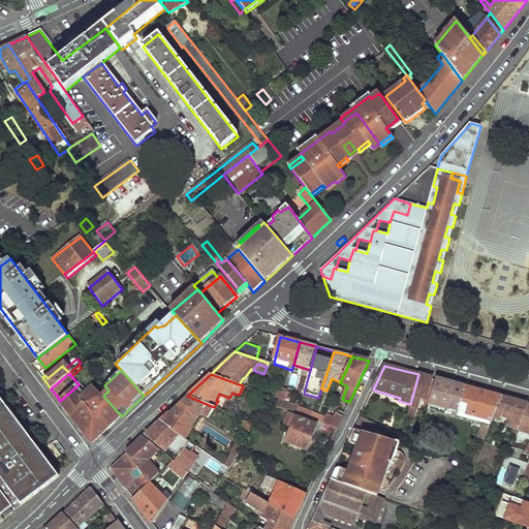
[(410,404),(407,415),(414,416),(419,399),(425,400),(431,378),(427,377),(418,374),(410,404)]
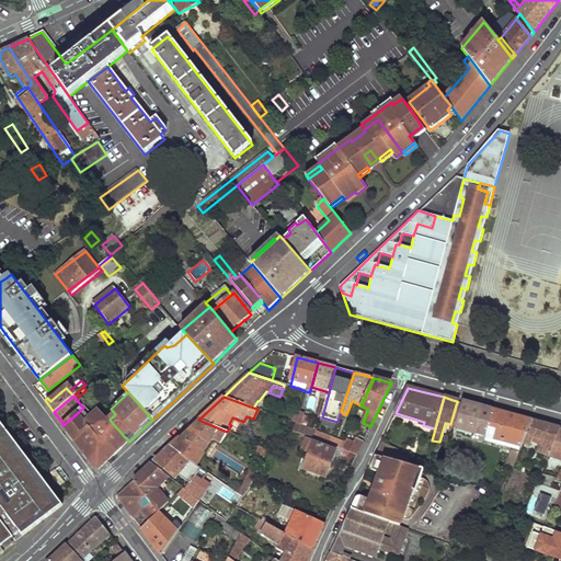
[(488,426),(491,410),(477,407),(461,402),(455,428),(472,434),(484,437),(488,426)]
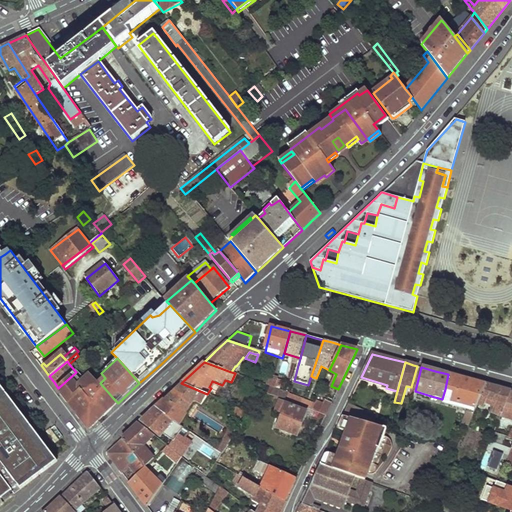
[(76,372),(58,388),(68,402),(87,426),(94,426),(104,417),(118,403),(113,398),(100,383),(93,375),(87,380),(79,370),(76,372)]
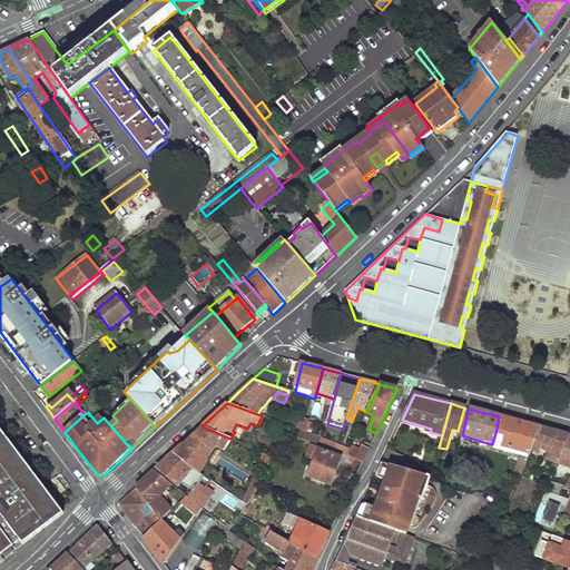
[(495,433),(534,443),(541,429),(520,422),(499,416),(495,433)]
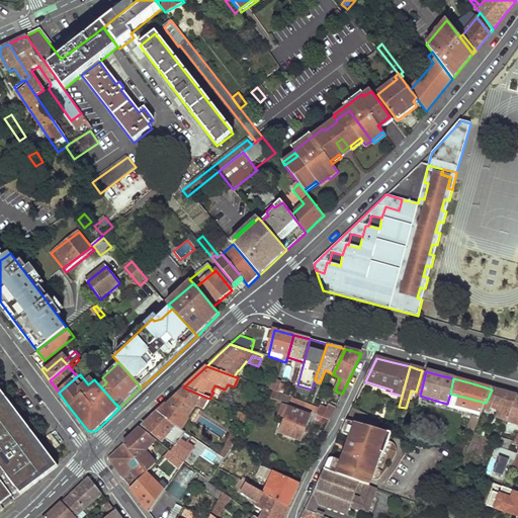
[(280,382),(272,379),(268,390),(277,394),(277,393),(280,382)]
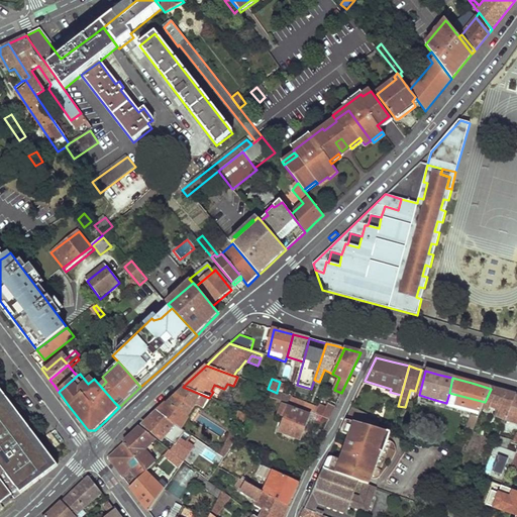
[(308,396),(311,389),(297,385),(295,392),(308,396)]
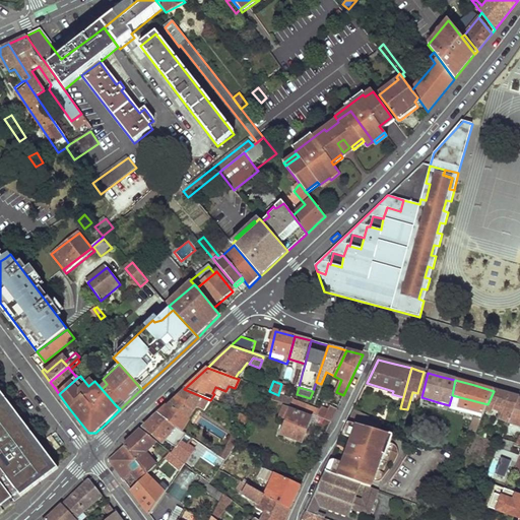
[(167,405),(188,419),(196,406),(203,411),(210,400),(184,389),(176,397),(167,405)]
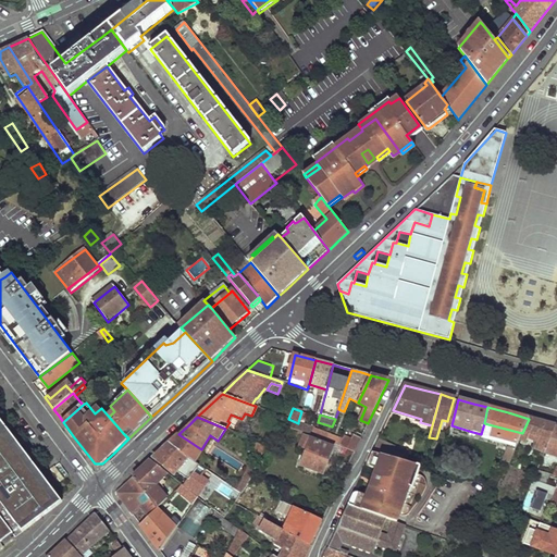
[(529,419),(522,433),(530,435),(539,437),(536,443),(534,449),(544,453),(556,425),(542,422),(529,419)]
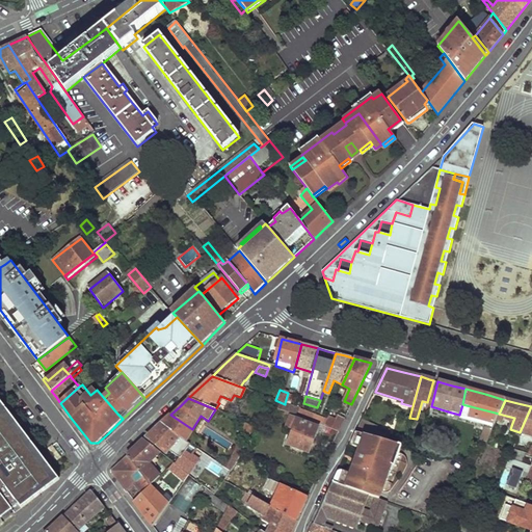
[(0,403),(0,414),(50,481),(55,477),(0,403)]
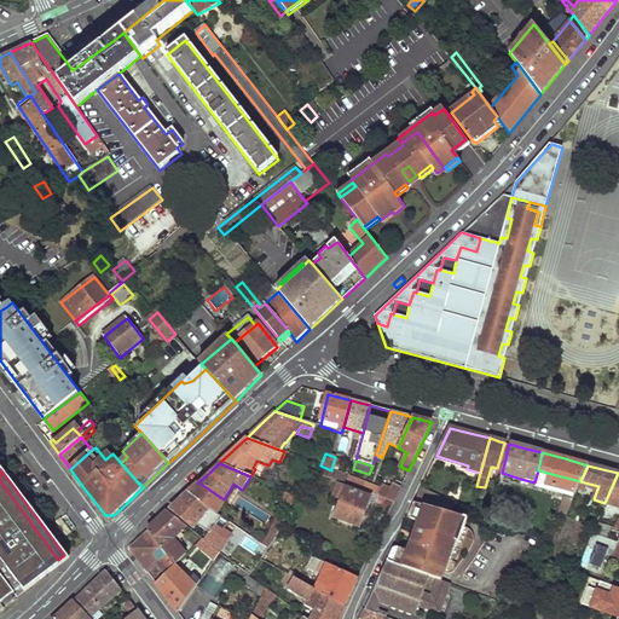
[(351,476),(331,469),(331,470),(329,478),(331,479),(339,481),(345,484),(348,485),(350,478),(351,476)]
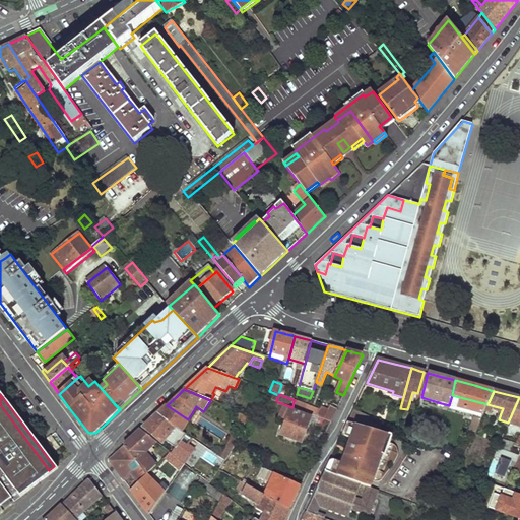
[(488,404),(452,395),(449,405),(475,412),(470,431),(475,432),(477,428),(480,419),(483,412),(488,404)]
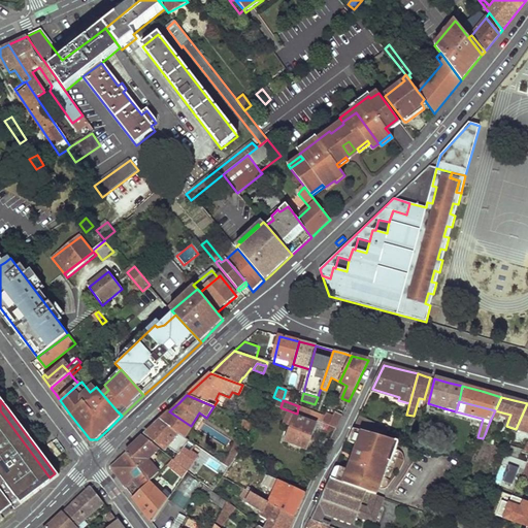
[(527,403),(516,429),(527,431),(527,403)]
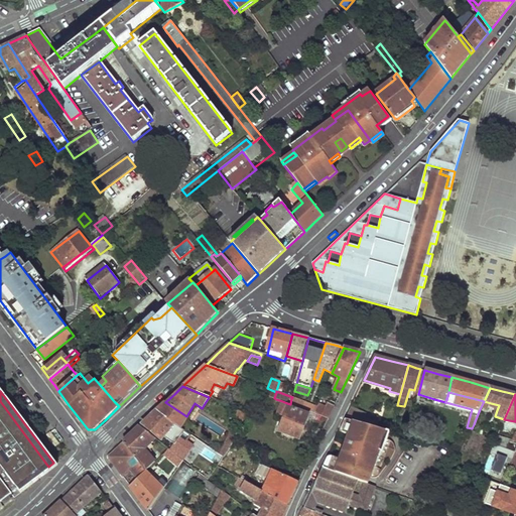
[(303,409),(305,403),(291,398),(290,404),(303,409)]
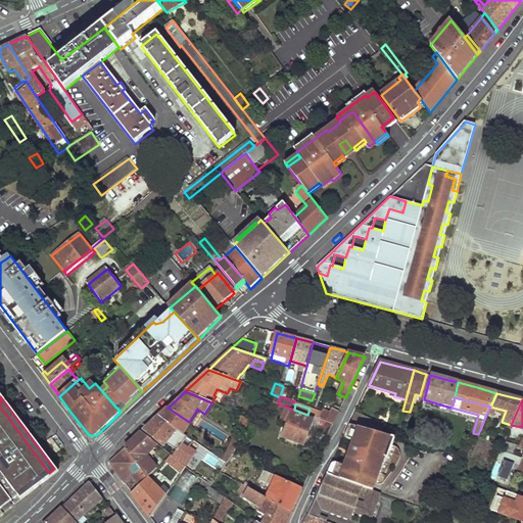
[(0,511),(1,511),(8,505),(11,503),(10,502),(49,473),(0,407),(0,511)]
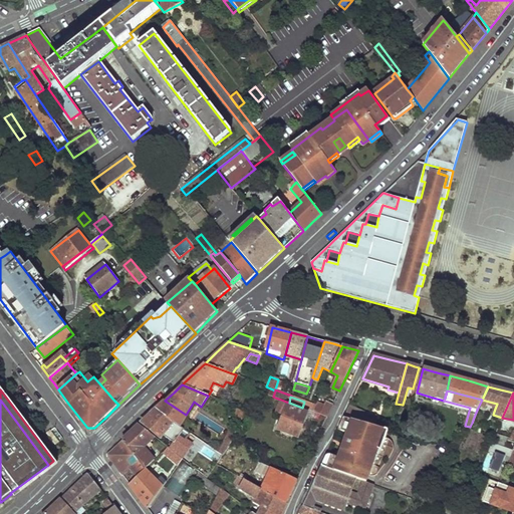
[(482,400),(478,408),(484,410),(486,407),(489,402),(482,400)]
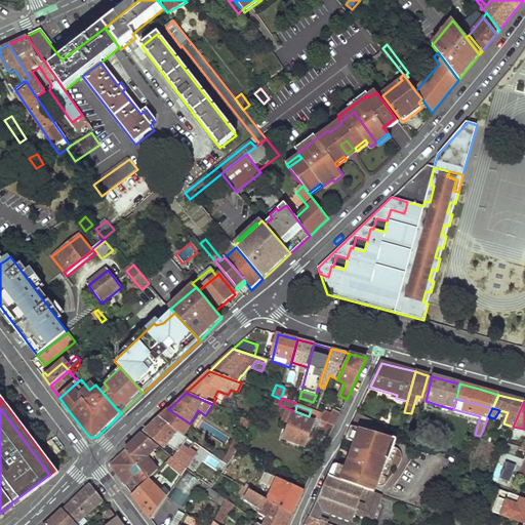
[(177,430),(184,435),(190,423),(168,409),(163,413),(159,417),(177,430)]
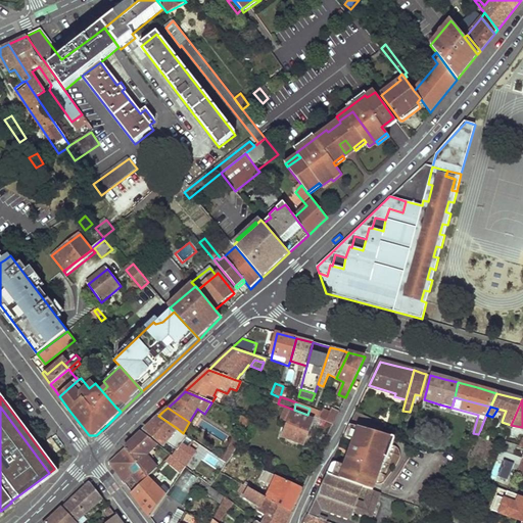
[(294,410),(291,409),(289,412),(285,411),(285,412),(282,420),(289,422),(283,438),(303,446),(313,421),(293,414),(294,410)]
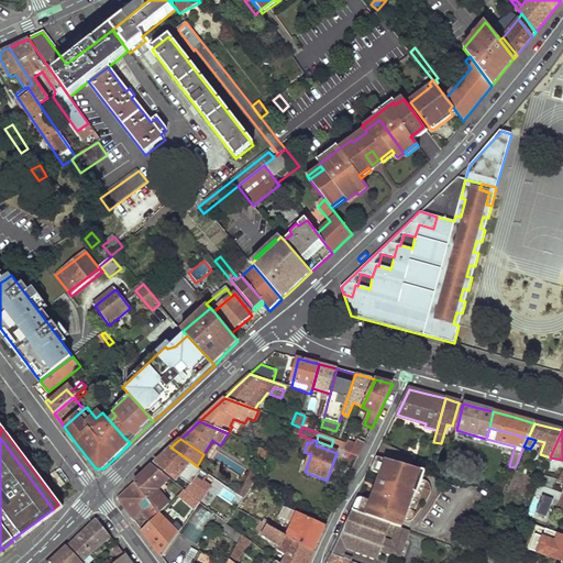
[(345,444),(333,440),(331,446),(342,451),(345,444)]
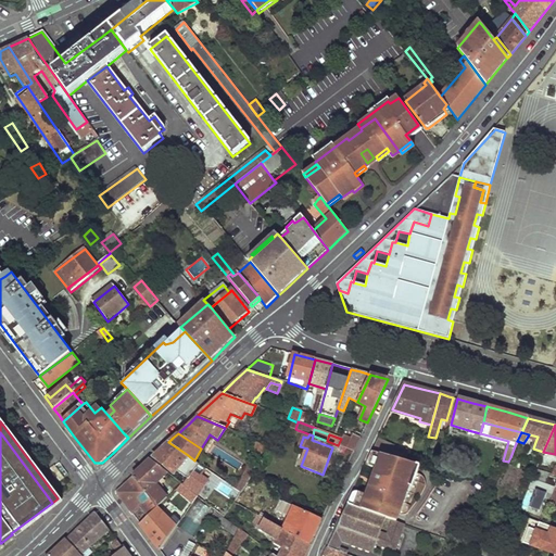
[(374,453),(392,458),(396,447),(378,439),(373,453),(374,453)]
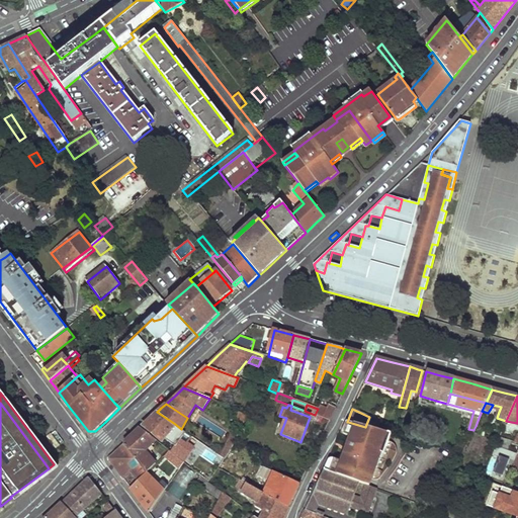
[(248,415),(238,411),(235,418),(244,422),(248,415)]
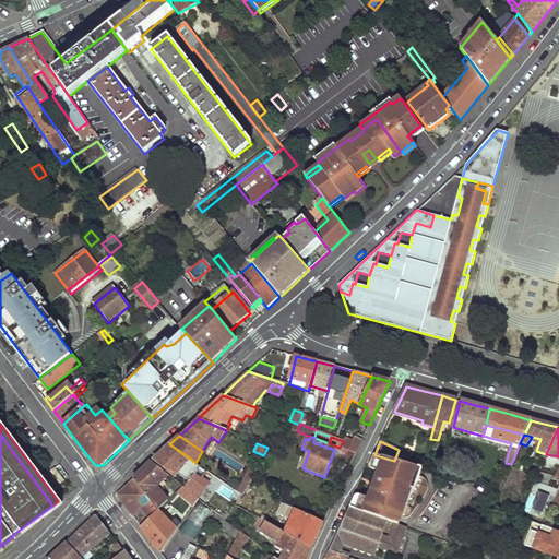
[(159,453),(153,460),(175,476),(189,458),(169,444),(159,453)]
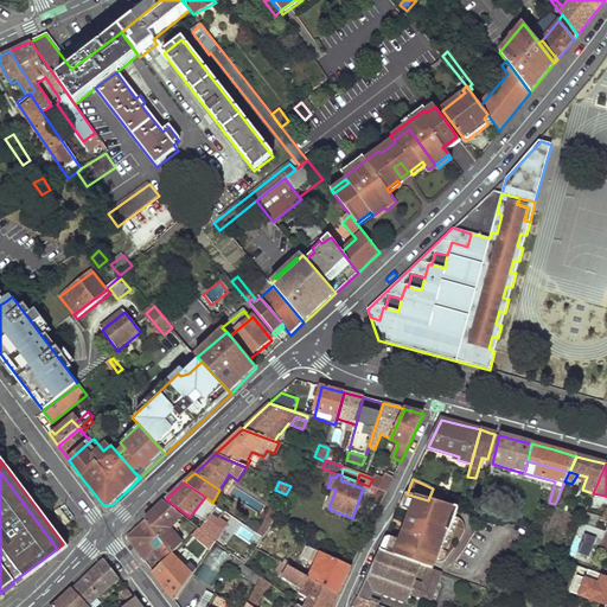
[(428,500),(438,503),(441,492),(433,489),(428,500)]
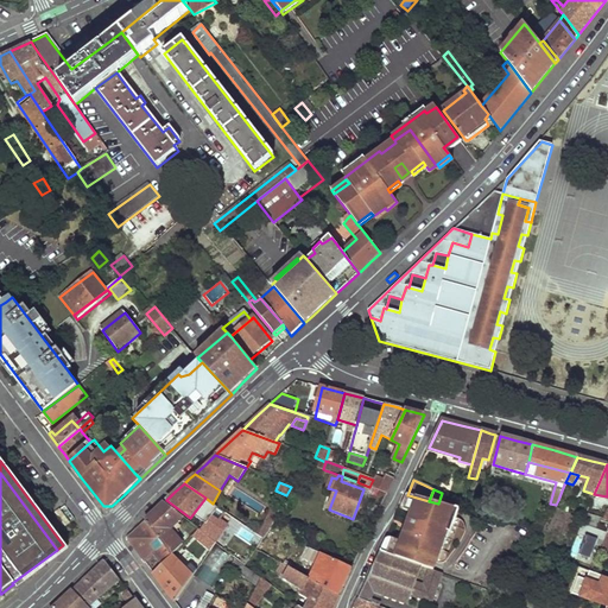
[(392,539),(386,553),(400,559),(420,567),(428,570),(429,570),(434,571),(448,533),(451,534),(460,510),(458,510),(429,501),(409,495),(403,510),(412,513),(409,521),(409,524),(409,525),(407,527),(409,530),(410,531),(411,532),(416,533),(413,539),(404,534),(401,542),(392,539)]
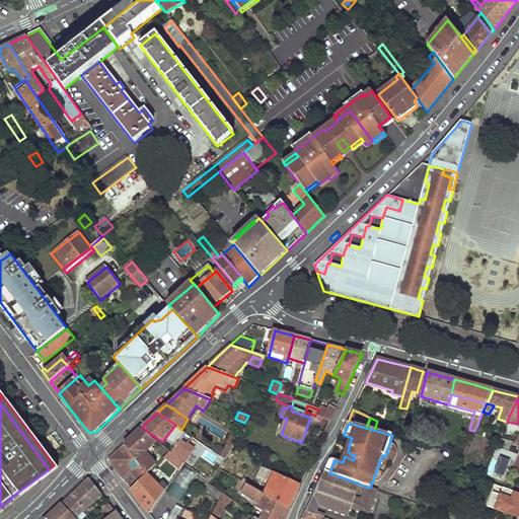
[(476,427),(474,431),(500,439),(502,434),(476,427)]
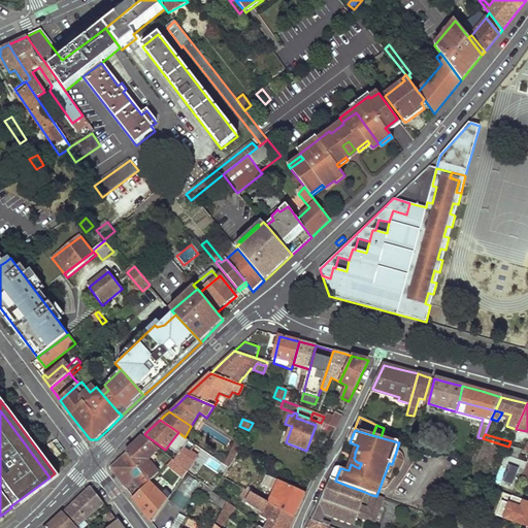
[(125,453),(147,483),(159,472),(146,460),(159,449),(142,436),(133,444),(125,453)]
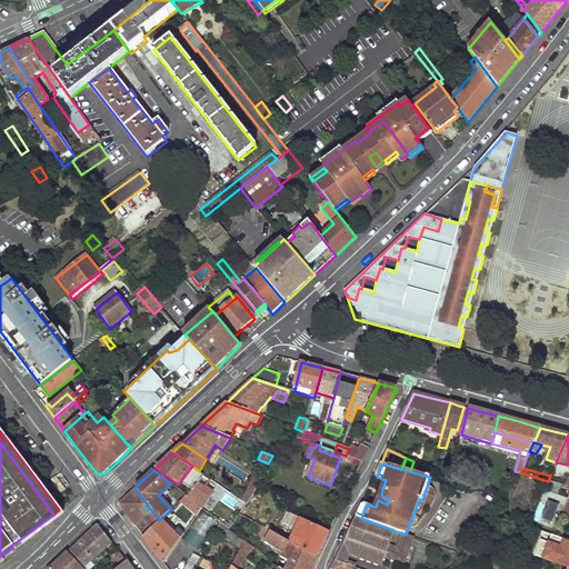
[(255,493),(261,479),(253,476),(247,489),(255,493)]
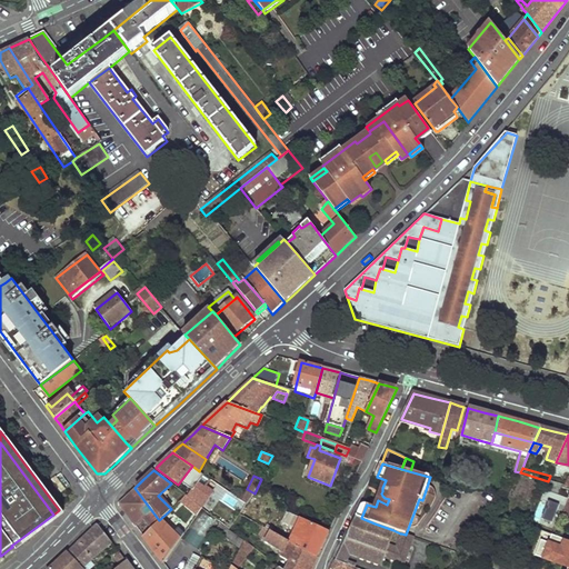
[(547,490),(557,493),(560,486),(552,482),(548,481),(545,489),(547,490)]
